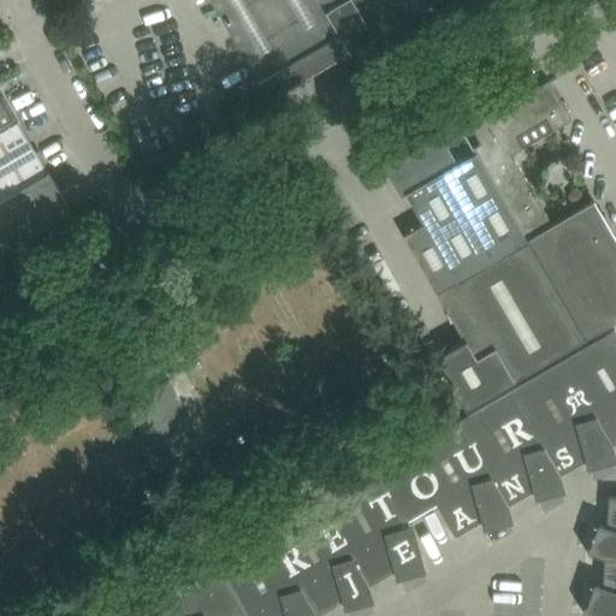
[(267,99),(350,51),(349,48),(320,0),(209,0),(266,98),(267,99)]
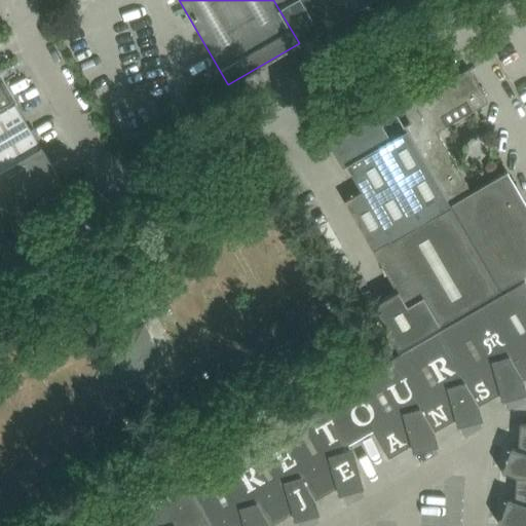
[(273,0),(298,41),(315,31),(316,32),(372,0),(273,0)]
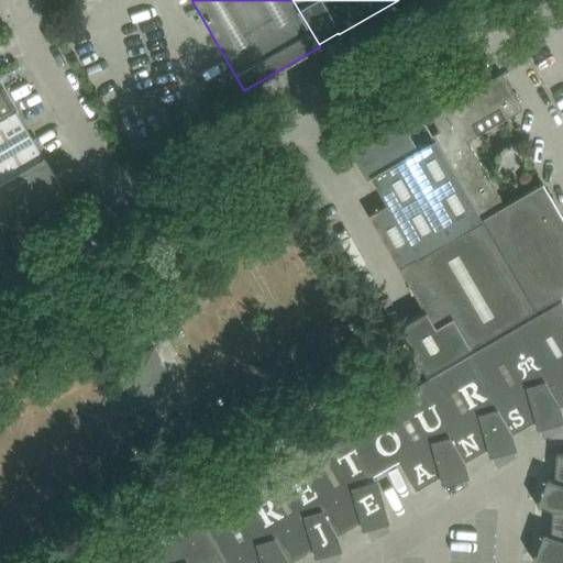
[(486,87),(459,102),(456,99),(429,114),(439,131),(432,134),(472,201),(482,219),(504,206),(467,141),(477,135),(471,124),(498,109),(505,119),(521,109),(501,73),(484,84),(486,87)]
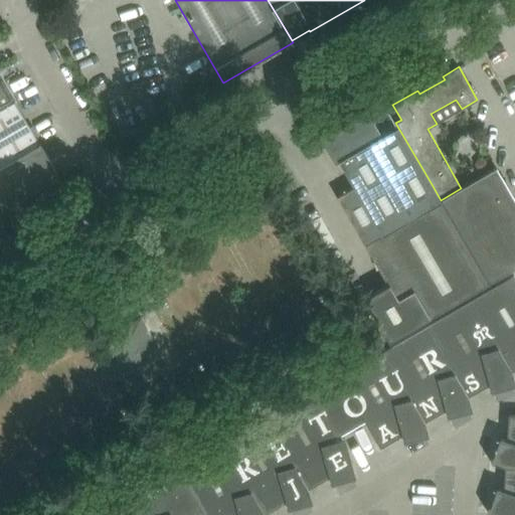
[(0,109),(15,101),(0,73),(0,109)]
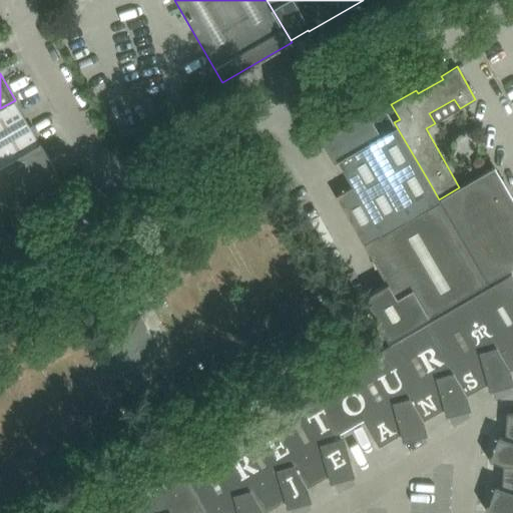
[(0,164),(11,158),(38,142),(15,101),(15,100),(0,108),(0,164)]
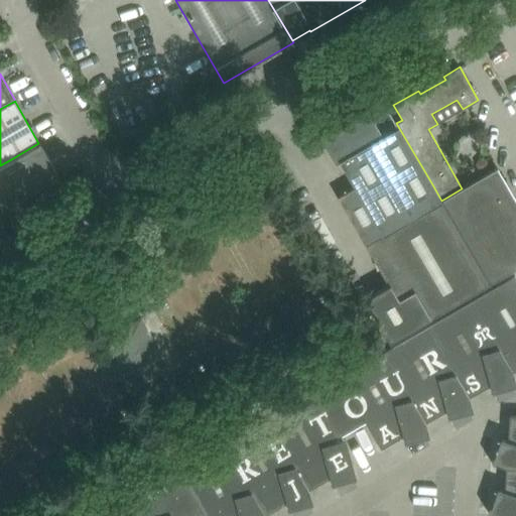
[(364,244),(381,235),(440,201),(389,111),(372,121),(369,115),(324,141),(336,161),(338,160),(353,186),(337,197),(364,244)]
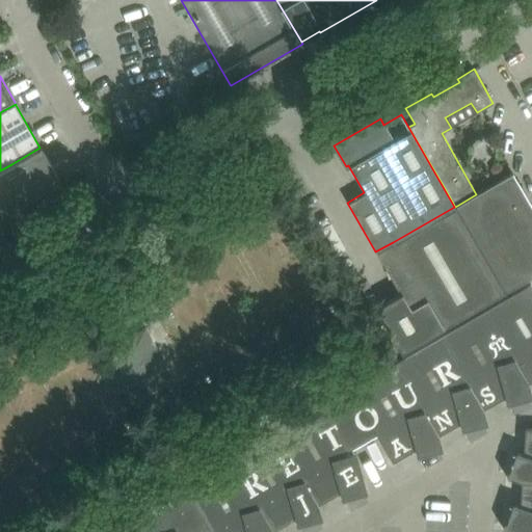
[(40,148),(11,164),(31,198),(60,182),(41,147),(40,148)]
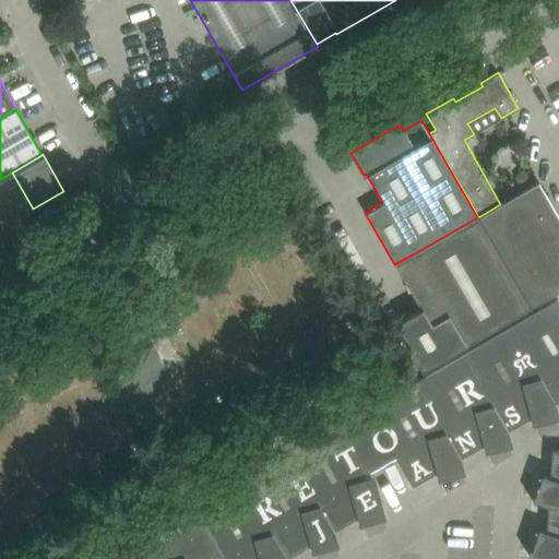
[(0,223),(2,227),(33,209),(12,173),(0,179),(0,223)]
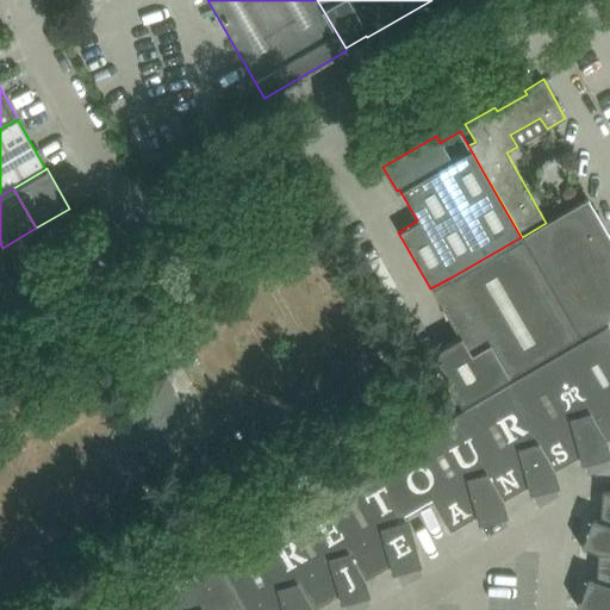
[(609,238),(587,199),(566,211),(546,223),(522,237),(579,335),(609,317),(609,238)]
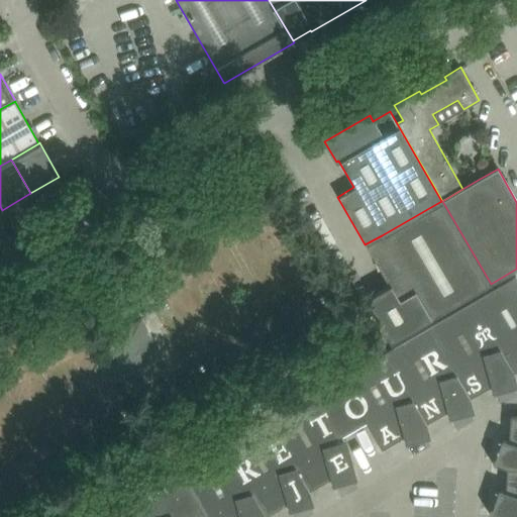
[(390,343),(431,319),(491,284),(442,201),(441,201),(382,235),(365,244),(375,263),(389,286),(364,300),(390,343)]
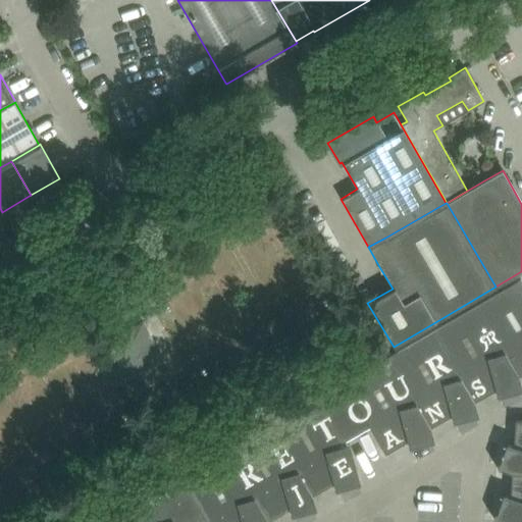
[(521,279),(521,278),(476,304),(518,376),(521,373),(521,279)]
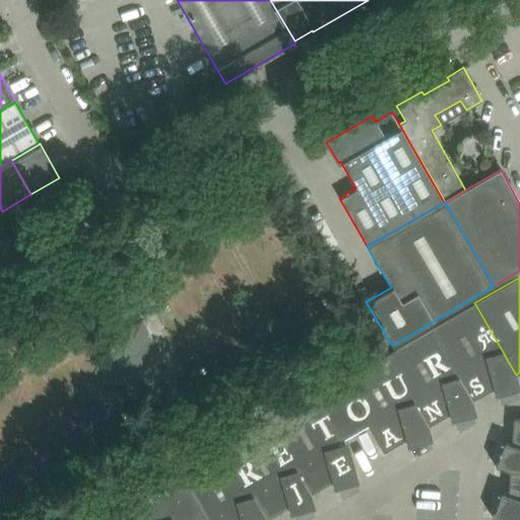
[(519,388),(516,375),(474,303),(431,329),(471,400),(493,388),(495,395),(519,388)]
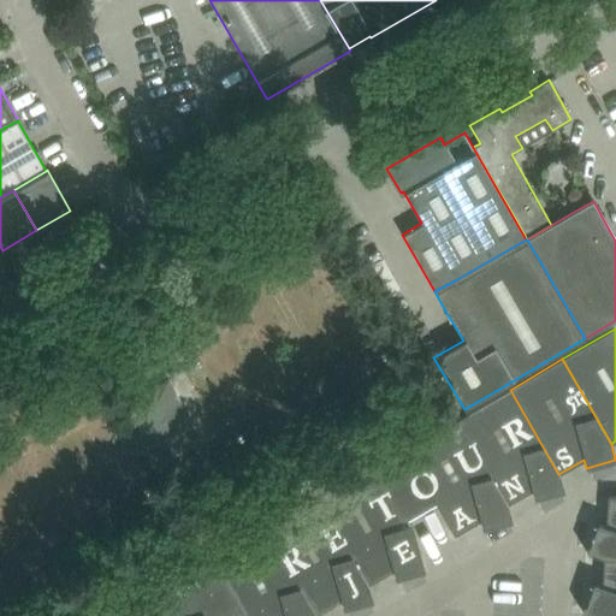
[(200,440),(167,381),(128,403),(161,462),(200,440)]
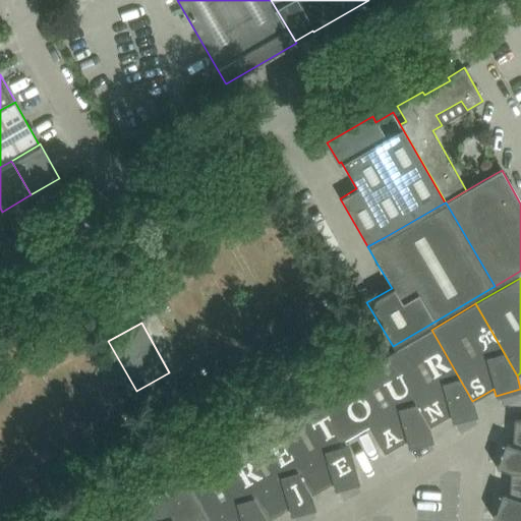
[(431,330),(387,355),(428,426),(450,414),(452,421),(476,414),(472,401),(431,330)]
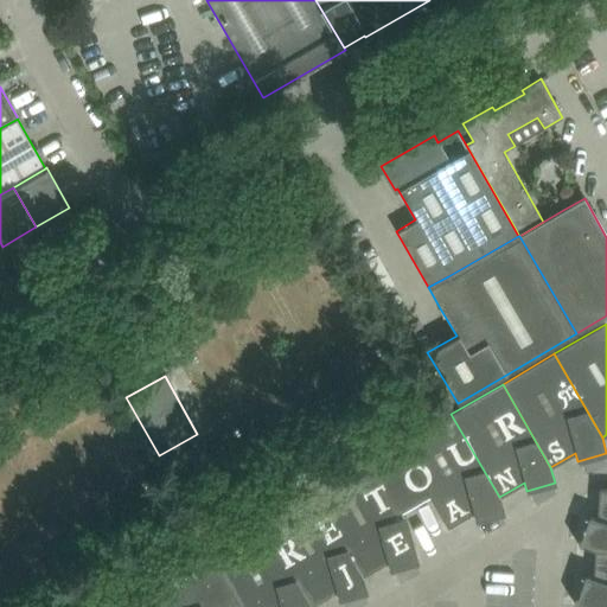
[(429,496),(447,528),(473,512),(475,521),(504,512),(499,497),(451,414),(398,443),(365,464),(396,516),(429,496)]
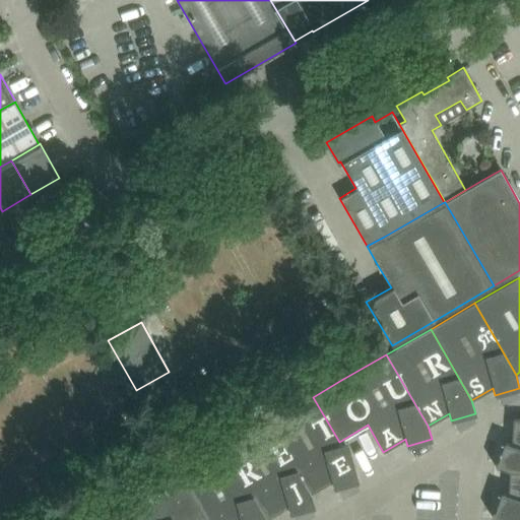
[(358,481),(353,466),(347,442),(340,444),(339,442),(313,397),(269,423),(311,494),(331,480),(333,489),(358,481)]
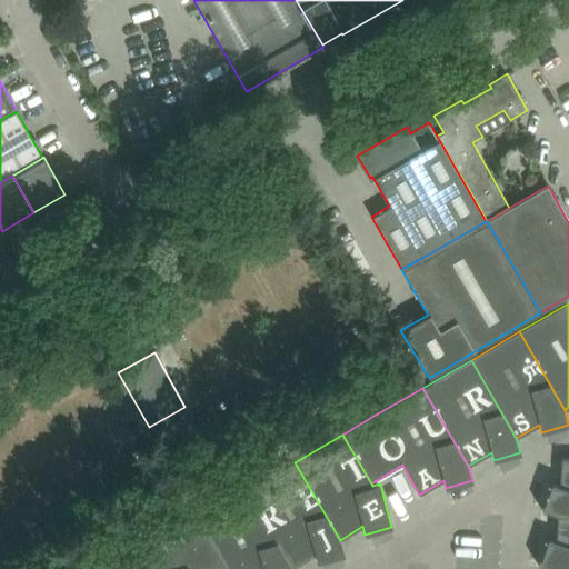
[(557,515),(568,515),(568,458),(561,458),(559,486),(551,483),(542,510),(557,515)]
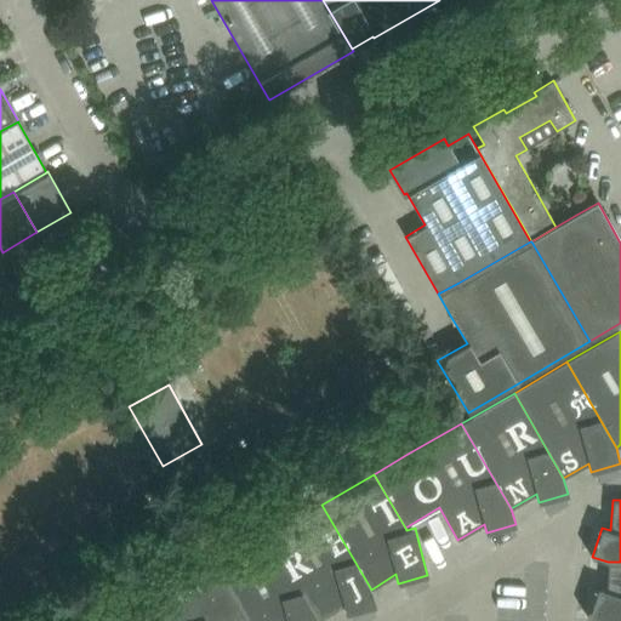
[(322,505),(269,535),(318,620),(343,605),(346,614),(375,605),(371,590),(322,505)]
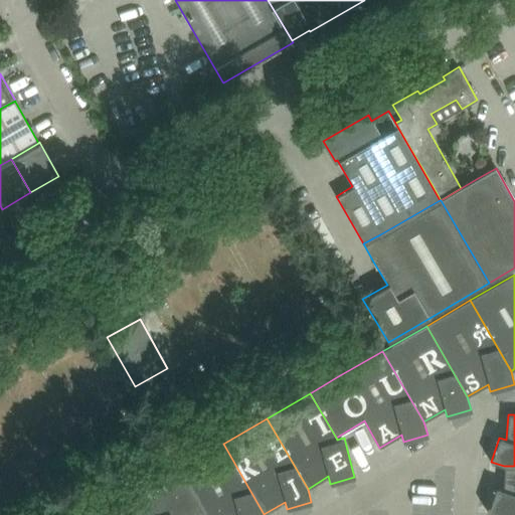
[(204,514),(264,514),(223,444),(179,469),(204,513),(204,514)]
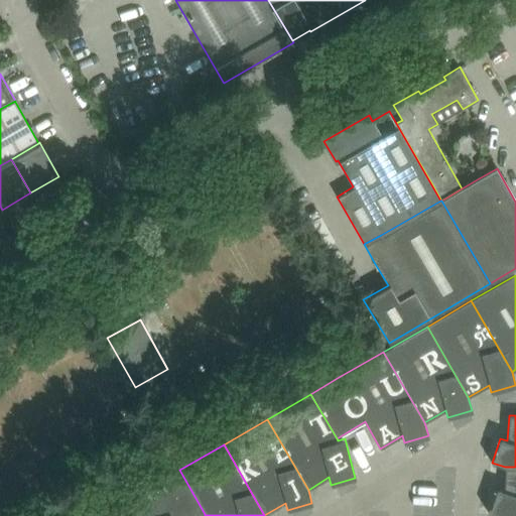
[(515,515),(515,467),(505,467),(504,491),(497,489),(489,513),(498,515),(515,515)]
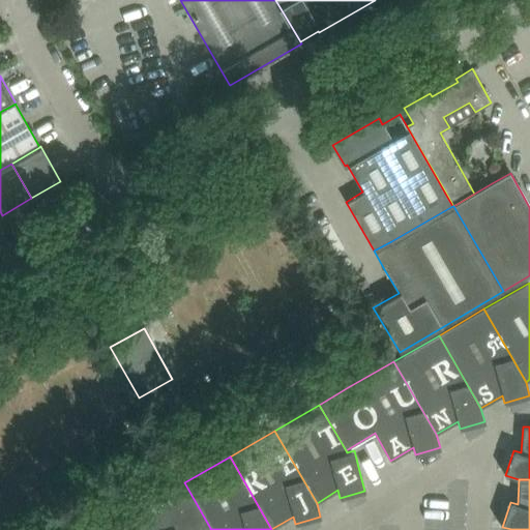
[(147,504),(129,514),(139,529),(210,529),(210,528),(184,482),(147,504)]
